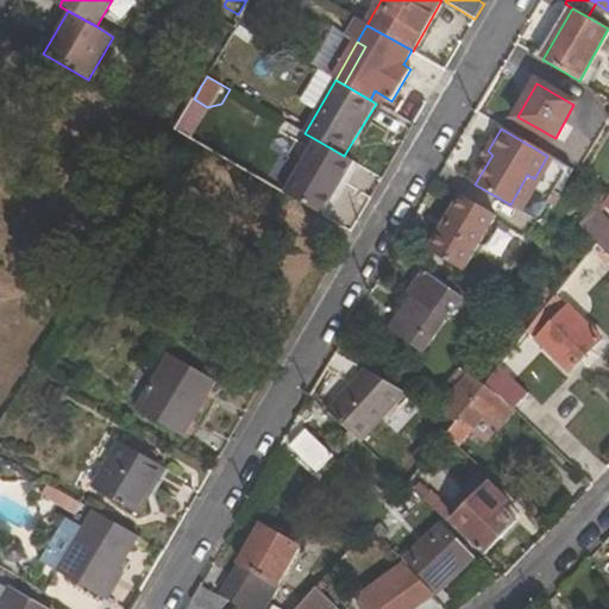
[(344,156),(315,139),(283,193),(325,217),(356,163),(344,156)]
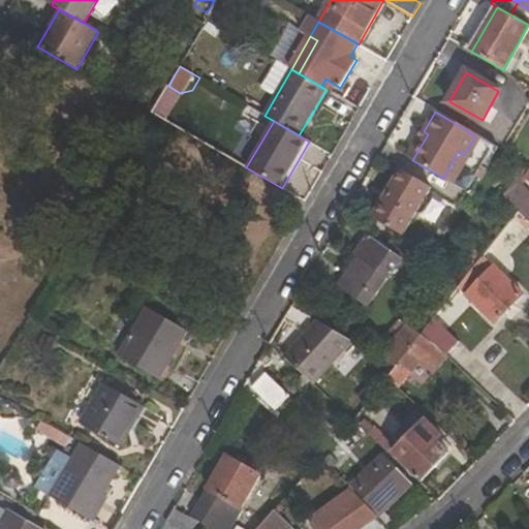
[(424,131),(408,157),(412,160),(428,134),(424,131)]
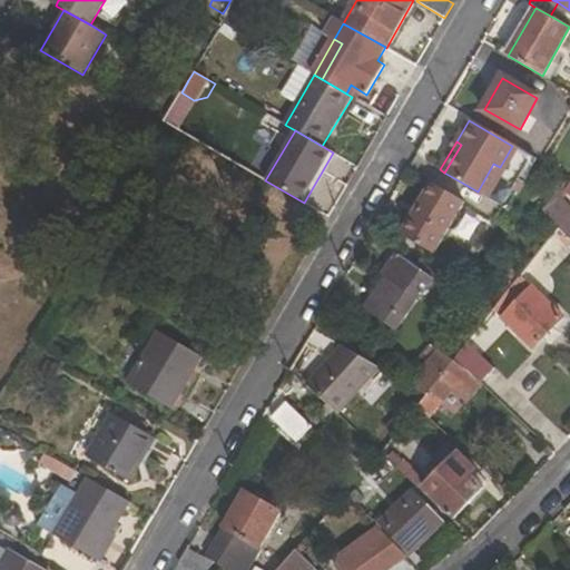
[(512,146),(500,167),(483,196),(497,204),(527,154),(512,146)]
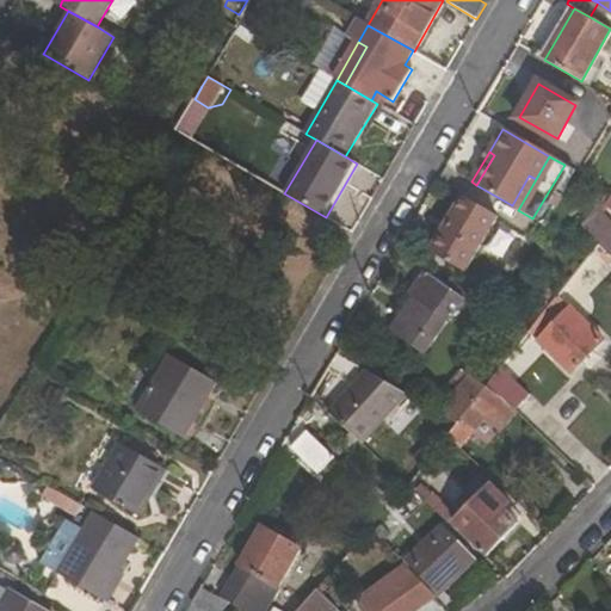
[(512,205),(518,210),(536,179),(529,176),(512,205)]
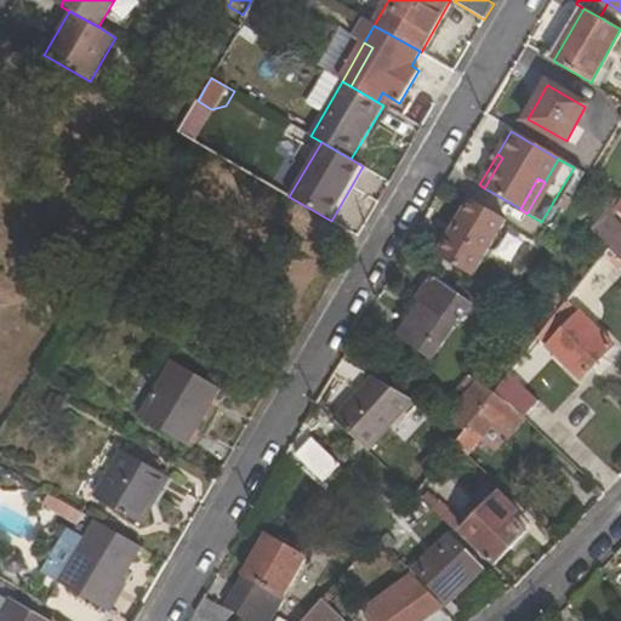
[(437,256),(473,277),(506,221),(471,199),(437,256)]
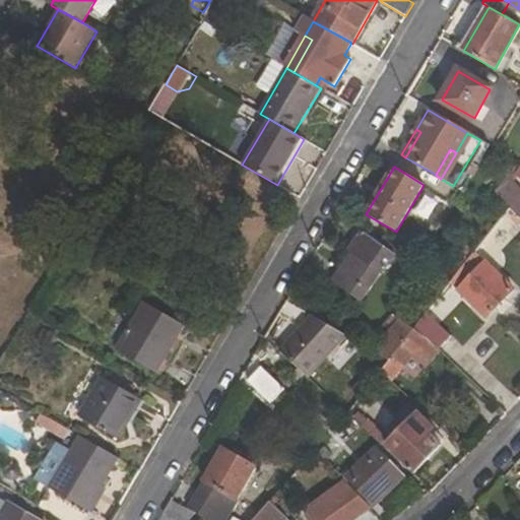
[(519,216),(519,187),(507,175),(494,191),(509,206),(519,216)]
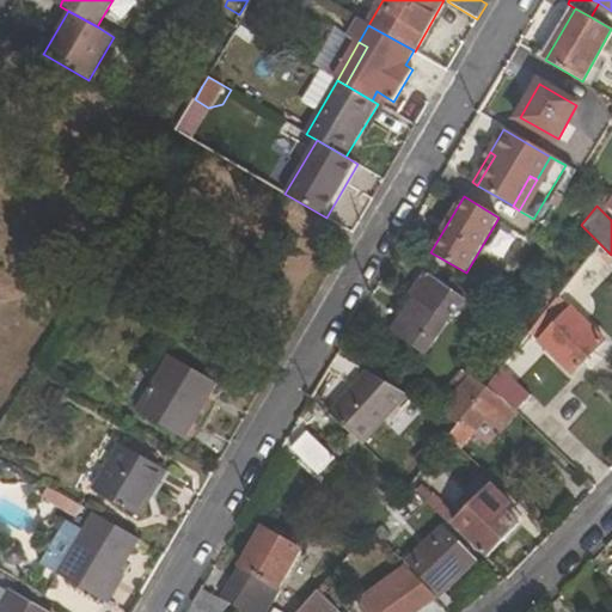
[(560,294),(557,297),(570,308),(611,256),(611,255),(599,243),(581,264),(560,294)]
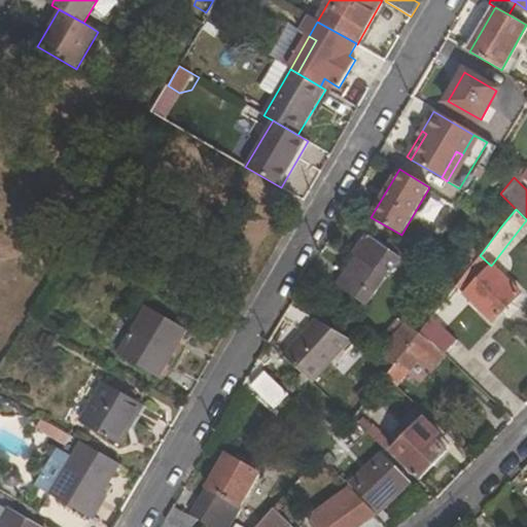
[(358,255),(339,284),(367,304),(386,276),(388,277),(400,259),(365,236),(354,252),(358,255)]
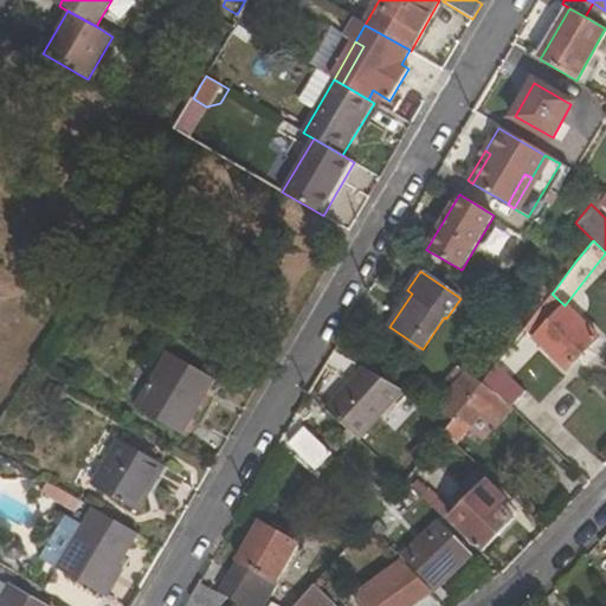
[(554,291),(546,284),(536,296),(545,303),(552,294),(554,291)]
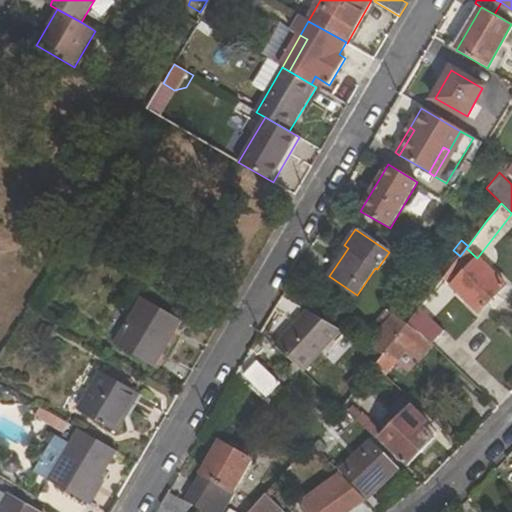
[(453,286),(480,312),(505,285),(477,258),(466,248),(460,256),(444,277),(443,277),(453,286)]
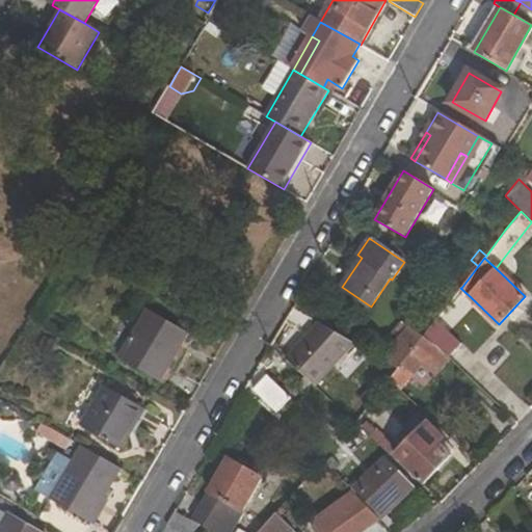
[(433,323),(456,293),(448,286),(424,315),(433,323)]
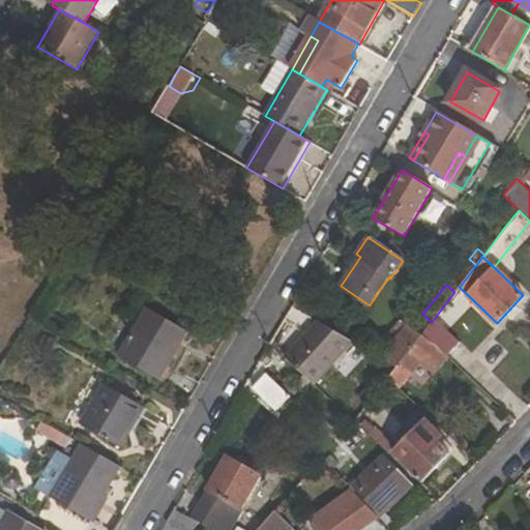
[(432,343),(443,328),(469,296),(459,287),(454,292),(432,322),(421,335),(432,343)]
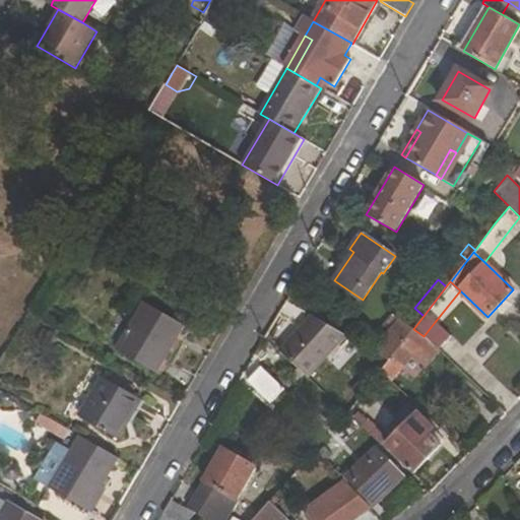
[(144,303),(117,349),(156,373),(184,325),(144,303)]
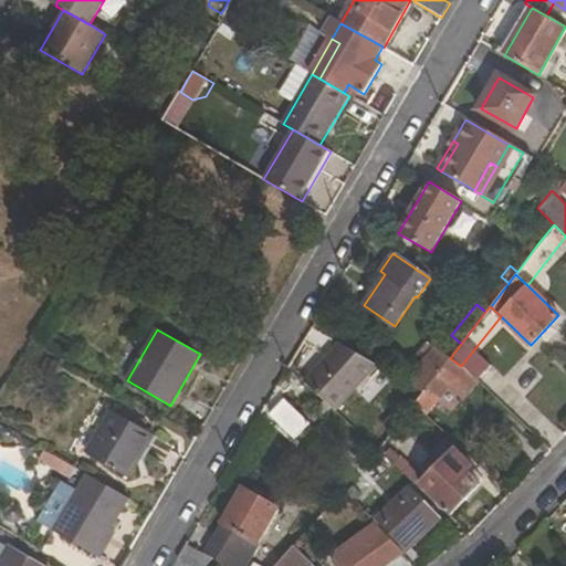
[(435,347),(427,343),(400,379),(407,383),(435,347)]
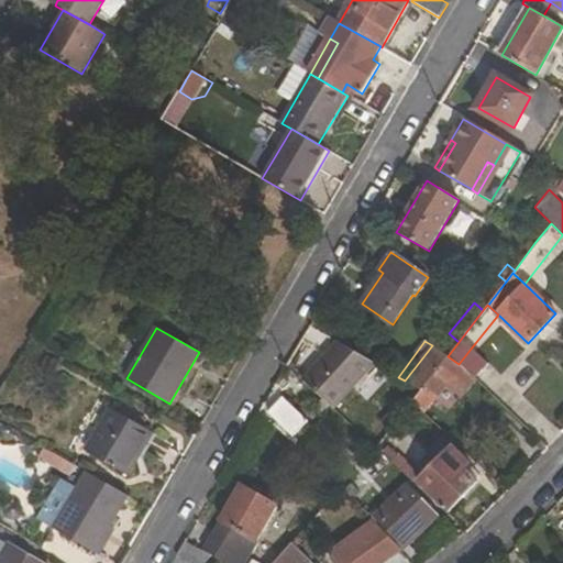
[(328,356),(326,354),(302,379),(334,409),(375,364),(340,343),(328,356)]
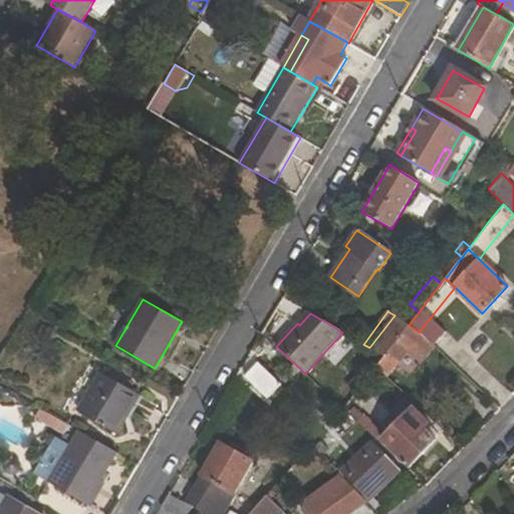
[(376,366),(388,377),(407,353),(420,362),(433,345),(419,332),(409,325),(395,315),(369,347),(384,356),(376,366)]
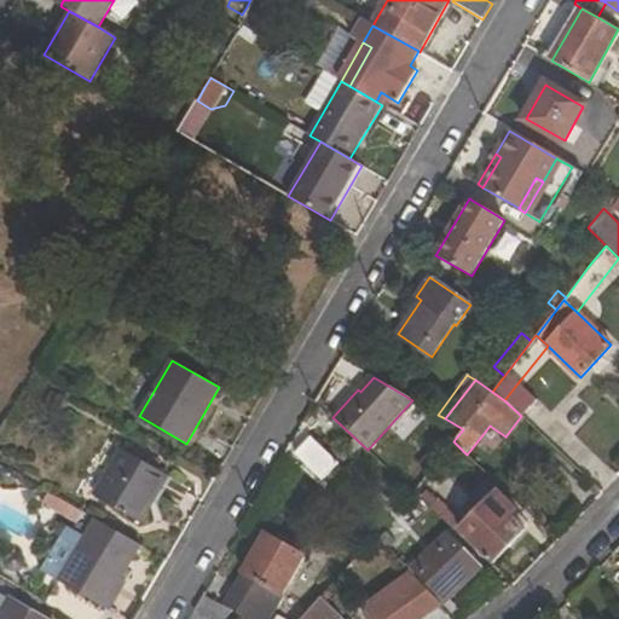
[(504,400),(521,416),(534,399),(518,383),(504,400)]
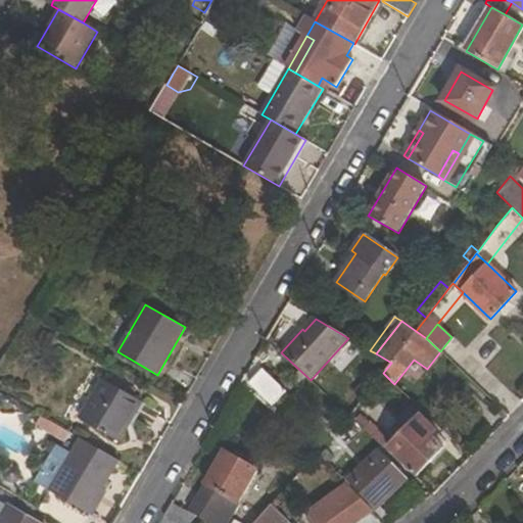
[(285,392),(264,372),(251,384),(273,406),(285,392)]
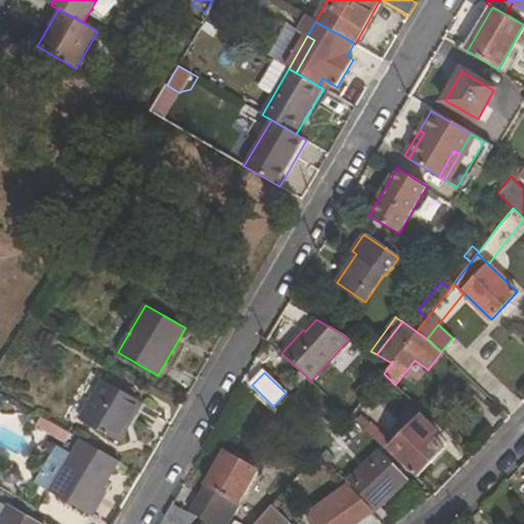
[(103,382),(81,421),(119,443),(126,432),(124,430),(140,402),(103,382)]
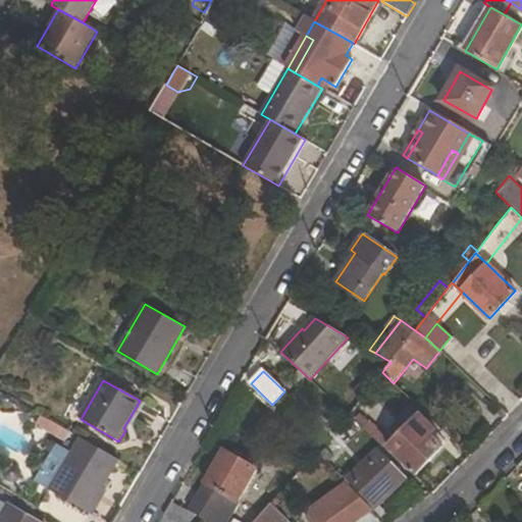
[(35,422),(65,439),(69,431),(40,414),(35,422)]
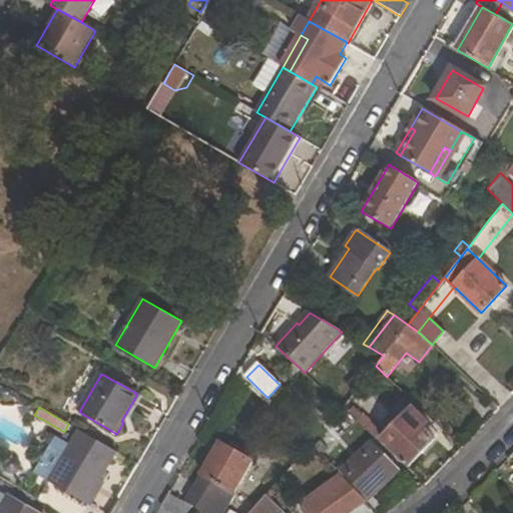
[(422,430),(427,425),(411,410),(381,441),(407,466),(433,440),(422,430)]
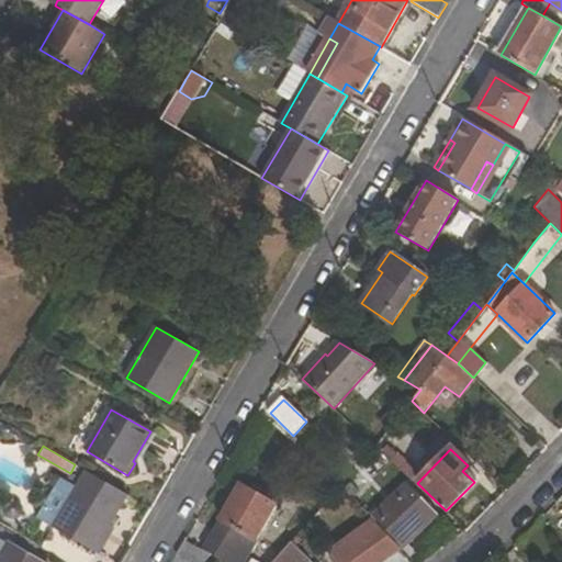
[(391,461),(413,482),(419,474),(397,454),(391,461)]
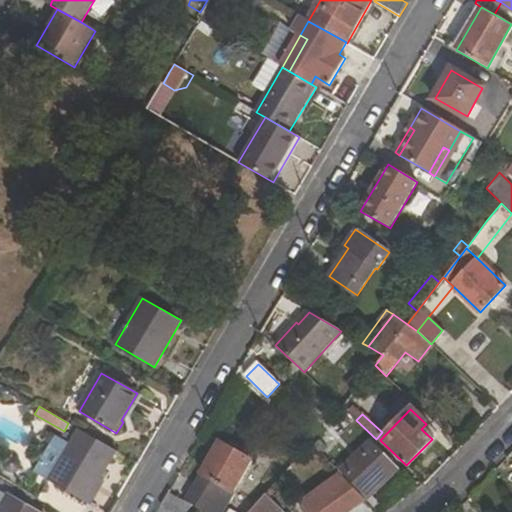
[(56,435),(36,471),(89,502),(117,452),(78,429),(70,443),(56,435)]
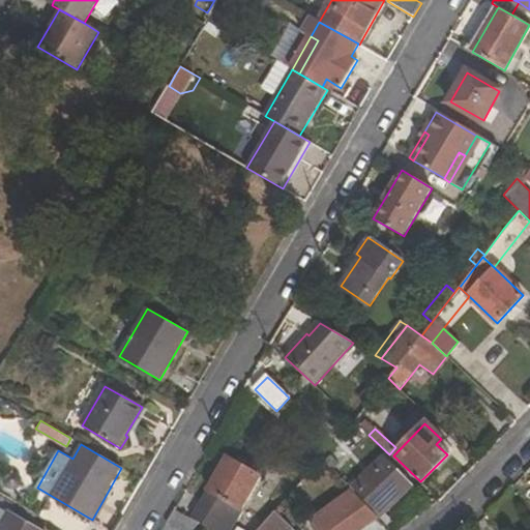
[(340,464),(330,455),(324,462),(333,471),(340,464)]
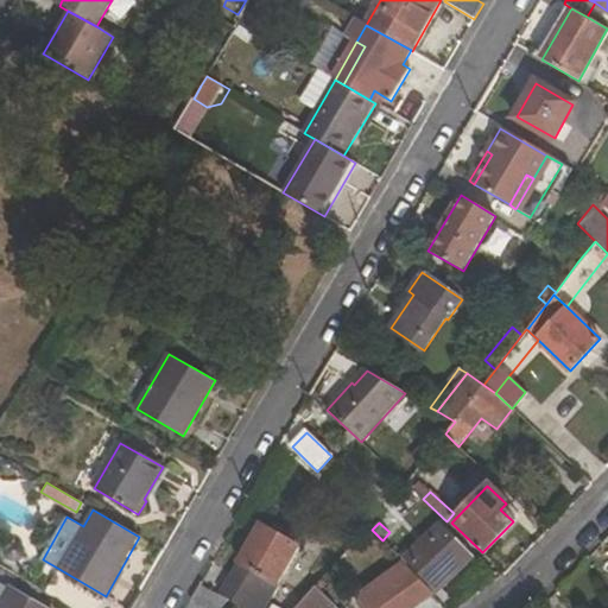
[(441,525),(411,555),(405,549),(398,556),(401,561),(403,562),(405,559),(436,591),(472,557),(441,525)]
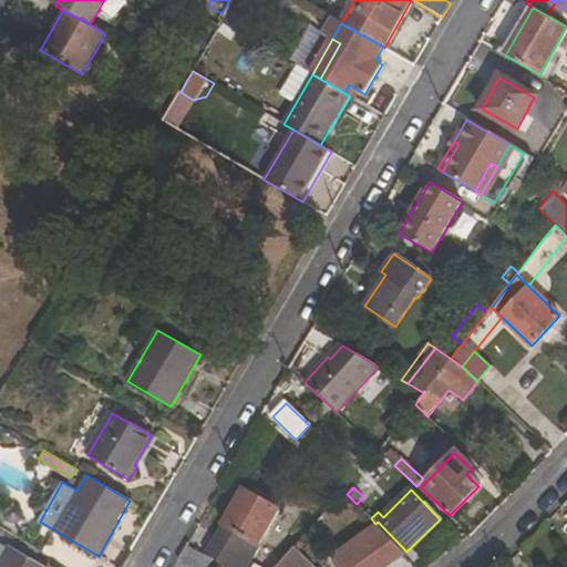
[(227,566),(246,566),(280,509),(243,491),(206,555),(213,558),(227,566)]
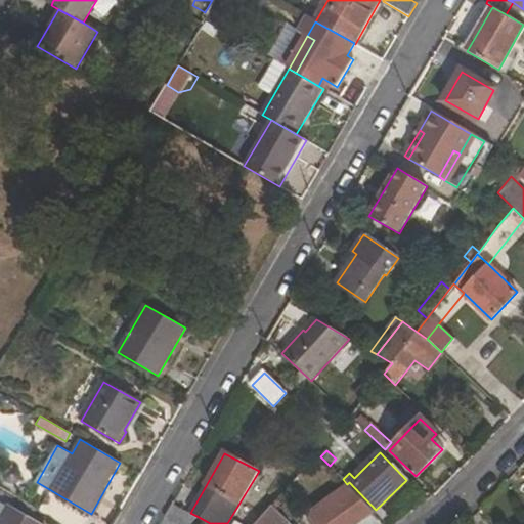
[(310,465),(320,475),(330,466),(320,456),(318,454),(310,465)]
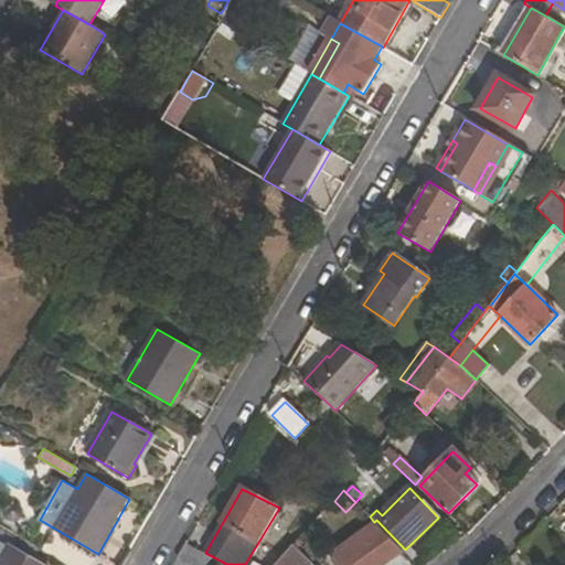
[(329,554),(336,564),(383,564),(403,551),(374,522),(373,521),(329,554)]
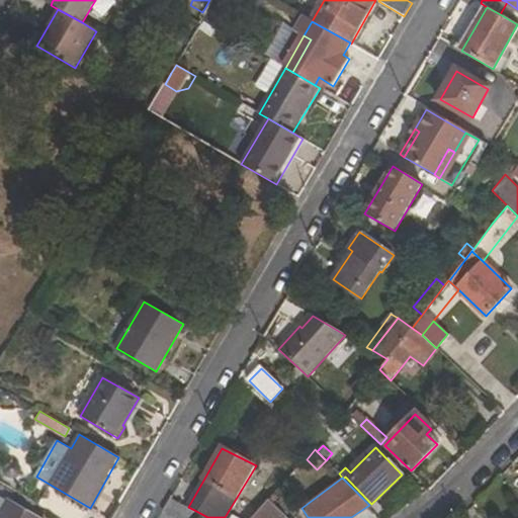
[(171,517),(172,516),(175,517),(189,517),(194,510),(188,507),(170,497),(158,517),(171,517)]
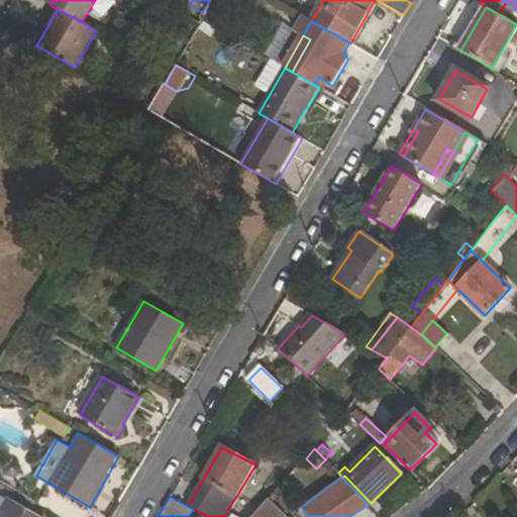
[(0,516),(8,502),(0,497),(0,516)]
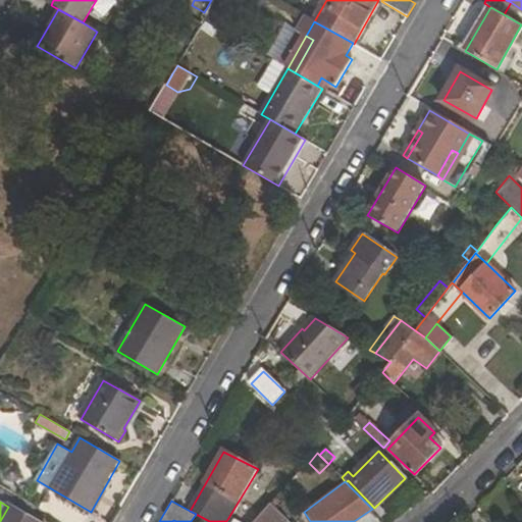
[(286,521),(288,521),(270,505),(254,521),(286,521)]
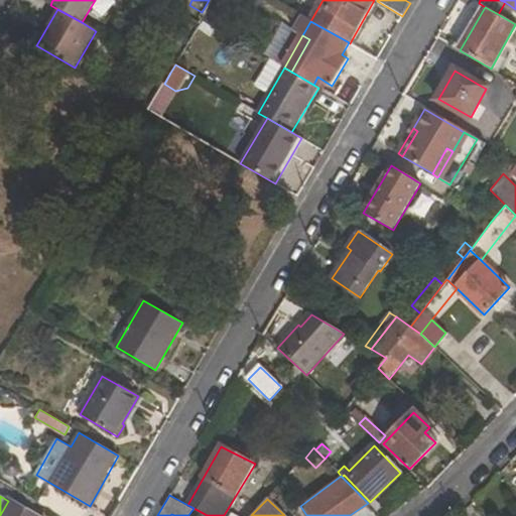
[(34,515),(8,501),(0,515),(34,515)]
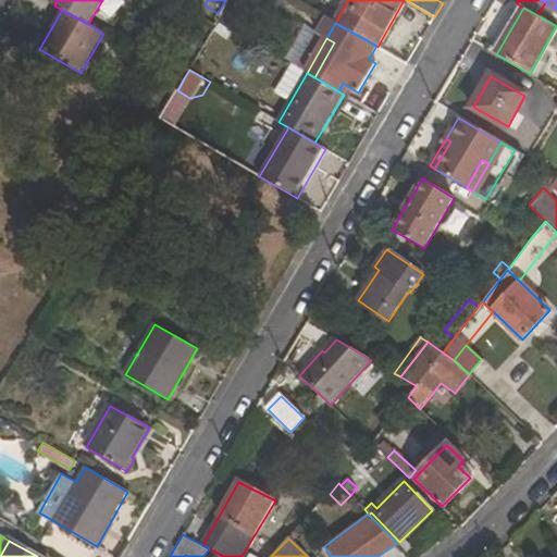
All buildings are outlined.
